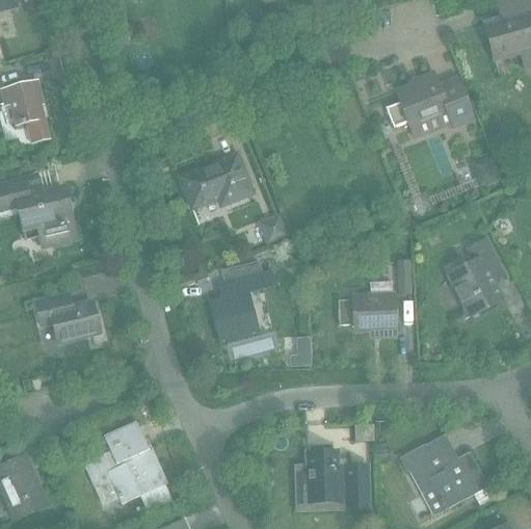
[(0,0),(0,8),(18,4),(17,0),(0,0)]
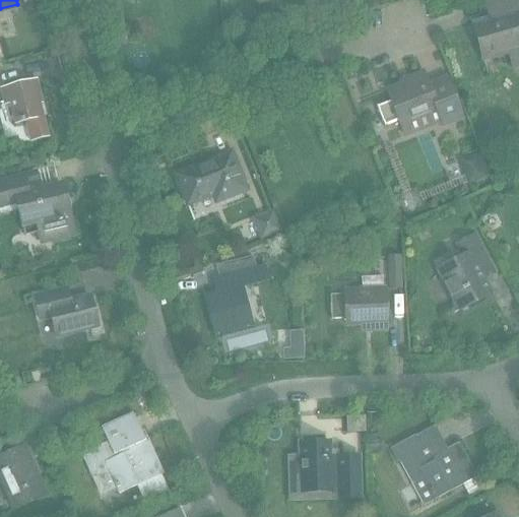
[(489,0),(485,1),(491,17),(473,21),(483,57),(518,46),(518,0),(489,0)]
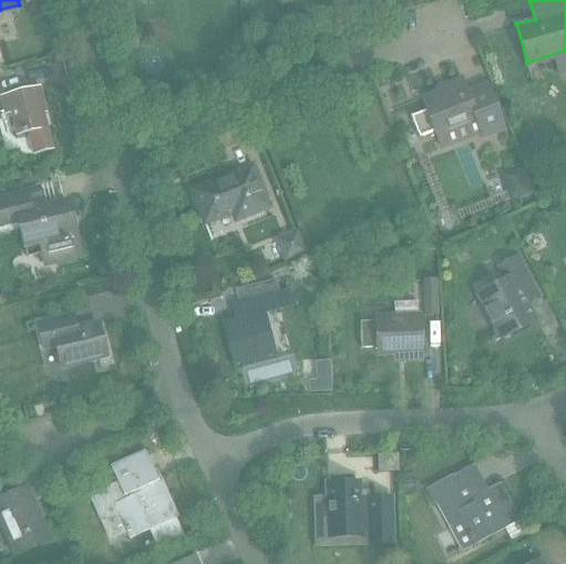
[(426,106),(411,113),(419,133),(435,126),(436,132),(476,115),(484,134),(505,125),(486,80),(467,88),(463,78),(422,94),(426,106)]
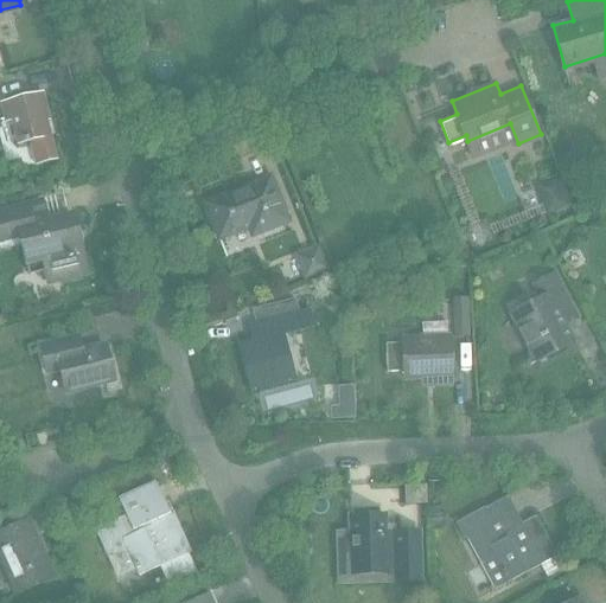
[(50,132),(48,133),(44,119),(50,117),(44,90),(4,101),(7,117),(13,116),(20,141),(31,139),(37,161),(57,156),(50,132)]
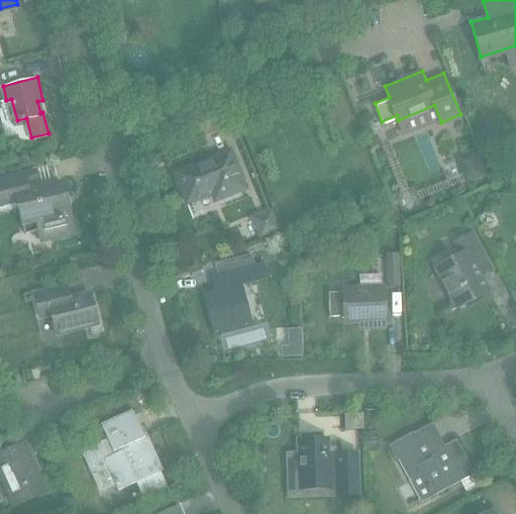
[(215,197),(245,185),(230,146),(174,170),(186,200),(212,190),(215,197)]
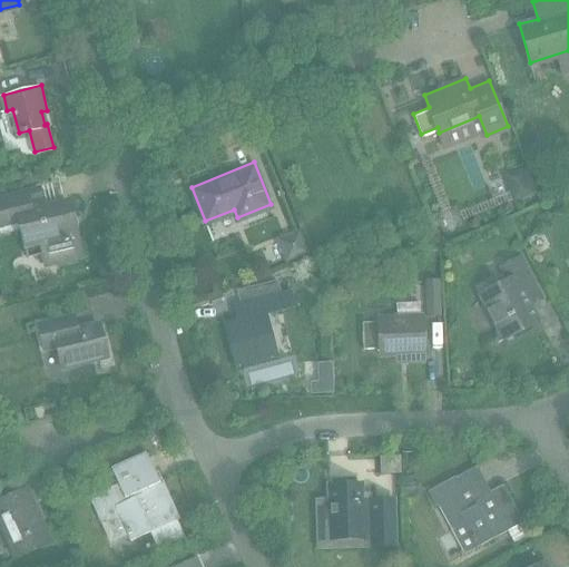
[(68,256),(82,253),(76,227),(77,224),(75,215),(72,213),(70,203),(64,201),(43,205),(39,186),(0,194),(0,221),(18,216),(27,254),(41,251),(43,257),(67,252),(68,256)]
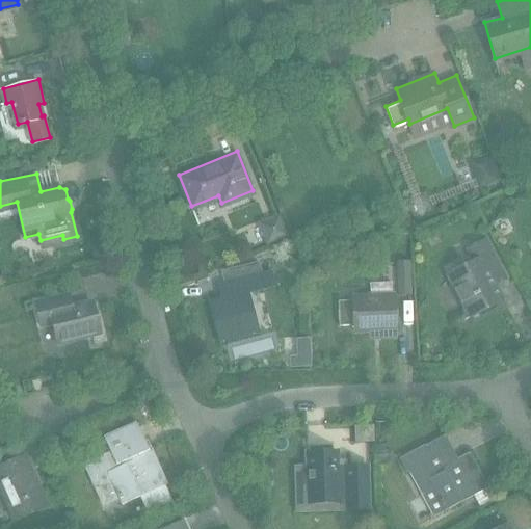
[(261,221),(267,238),(285,232),(277,214),(261,221)]
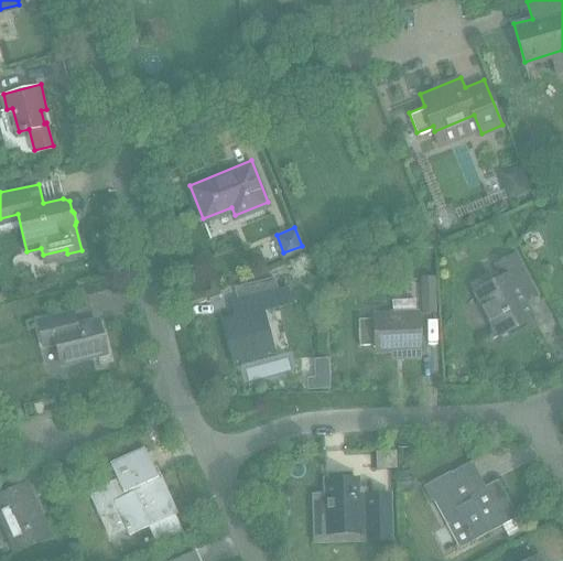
[(498,335),(533,316),(520,291),(532,284),(516,252),(496,263),(502,276),(474,290),(498,335)]
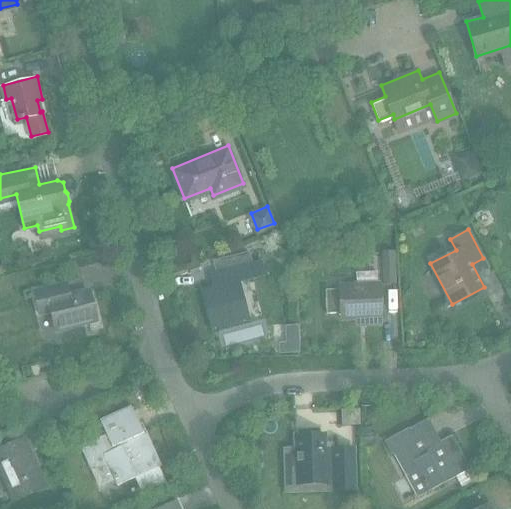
[(384,282),(396,282),(395,249),(383,249),(384,282)]
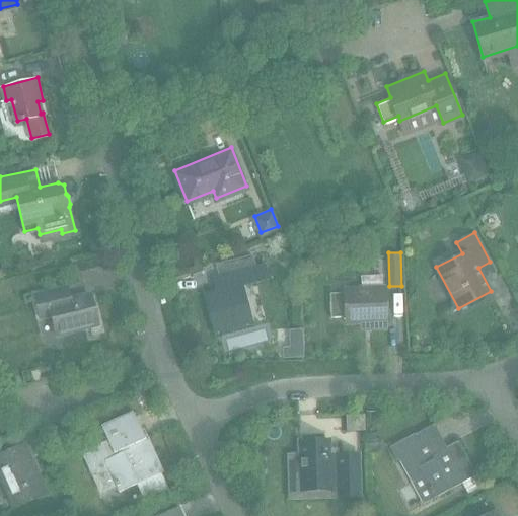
[(241,282),(268,275),(264,263),(220,274),(223,286),(204,291),(214,332),(251,321),(241,282)]
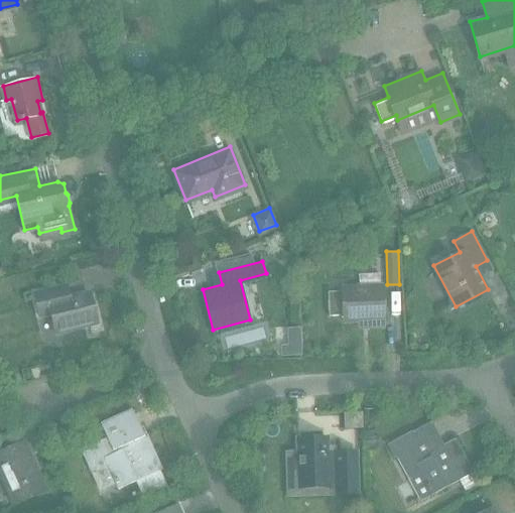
[(343,285),(343,289),(329,289),(330,313),(344,312),(344,318),(369,318),(369,325),(383,325),(382,284),(343,285)]
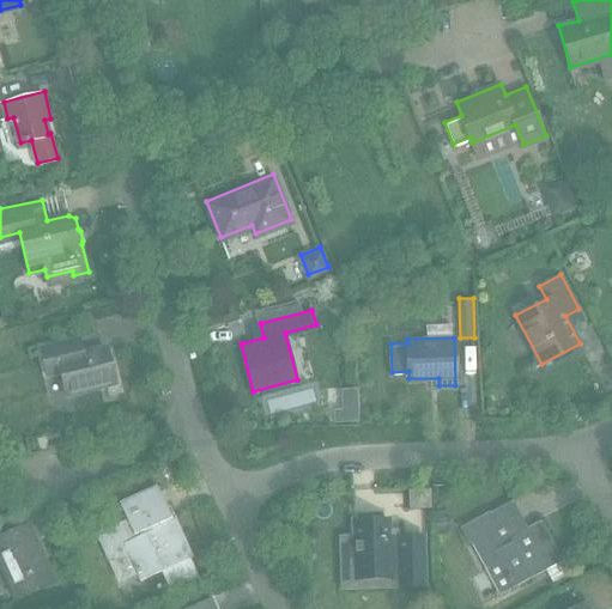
[(66,391),(115,379),(107,345),(73,353),(70,339),(41,345),(48,373),(61,370),(66,391)]
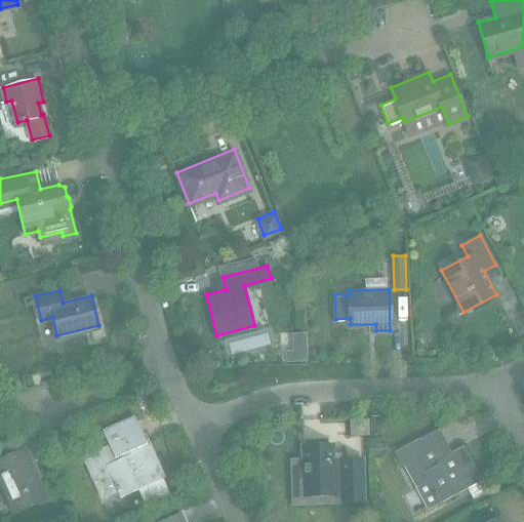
[(306,348),(286,349),(286,360),(307,359),(306,348)]
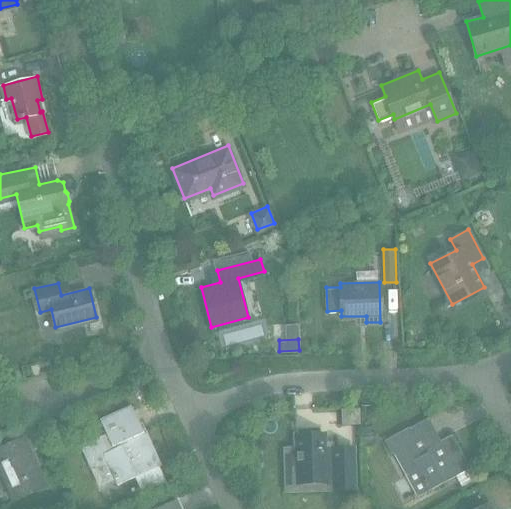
[(165,479),(159,465),(161,463),(146,429),(143,430),(131,404),(100,418),(106,432),(80,444),(90,466),(95,463),(97,466),(108,461),(118,483),(135,475),(142,490),(165,479)]
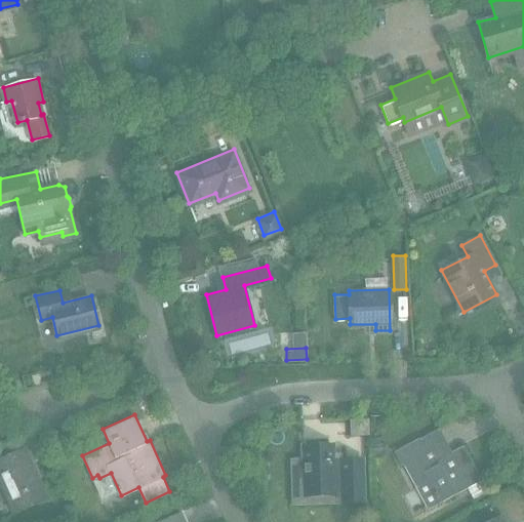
[(366,434),(366,416),(350,417),(350,434),(366,434)]
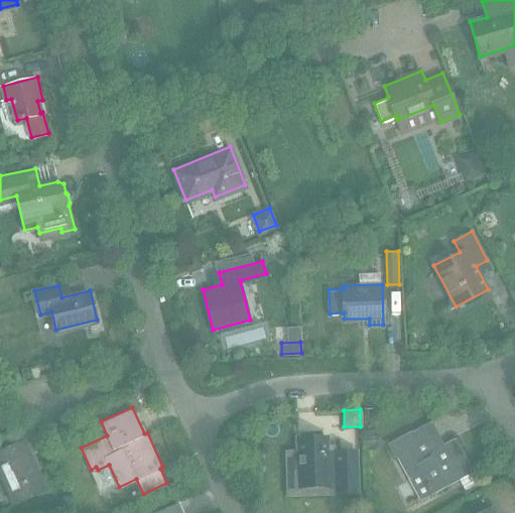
[(421,499),(475,471),(457,436),(442,444),(436,432),(419,442),(412,430),(388,442),(395,457),(397,456),(421,499)]
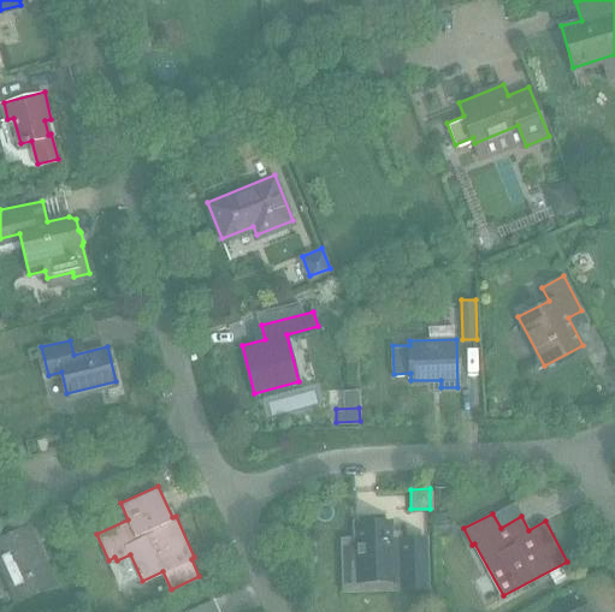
[(400,538),(391,539),(390,520),(355,521),(358,575),(392,574),(391,570),(401,570),(401,581),(426,581),(426,536),(400,536),(400,538)]
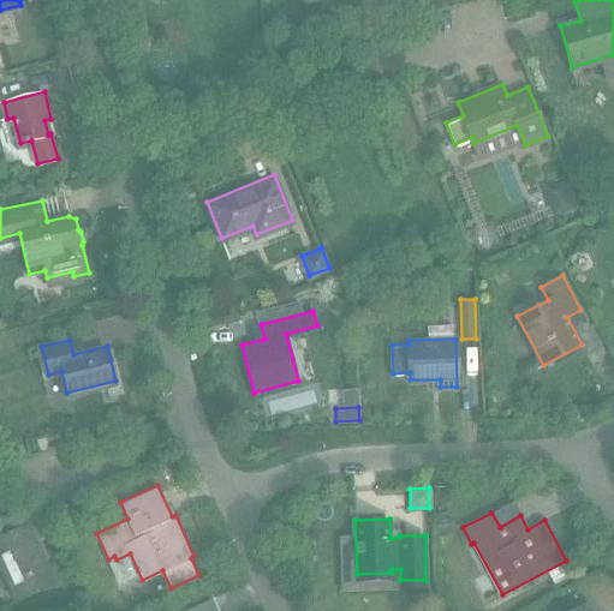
[(0,558),(18,599),(54,582),(29,525),(0,538),(0,558)]
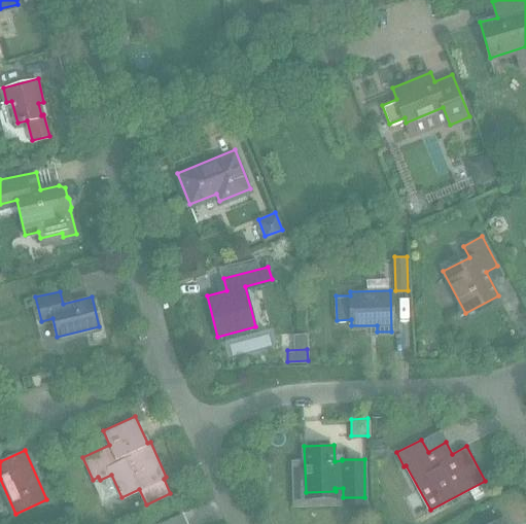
[(186,523),(182,514),(159,523),(186,523)]
